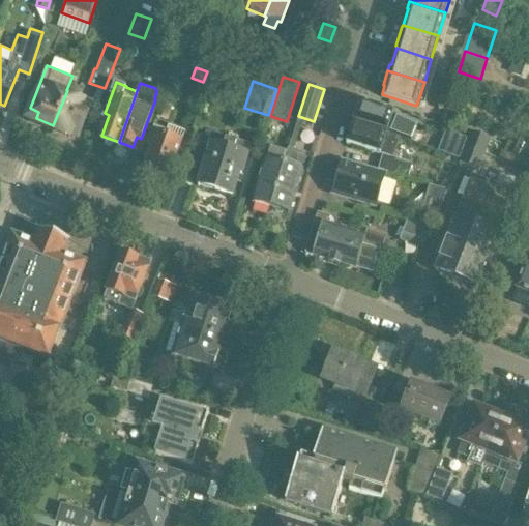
[(82,129),(93,100),(67,90),(53,125),(69,132),(72,125),(82,129)]
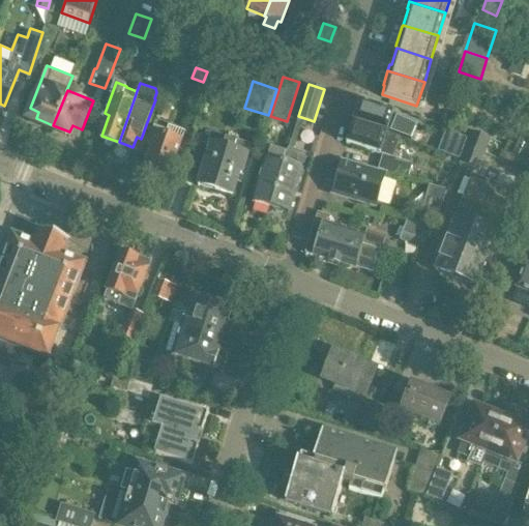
[(359,97),(353,119),(401,133),(411,136),(418,121),(393,110),(393,108),(359,97)]
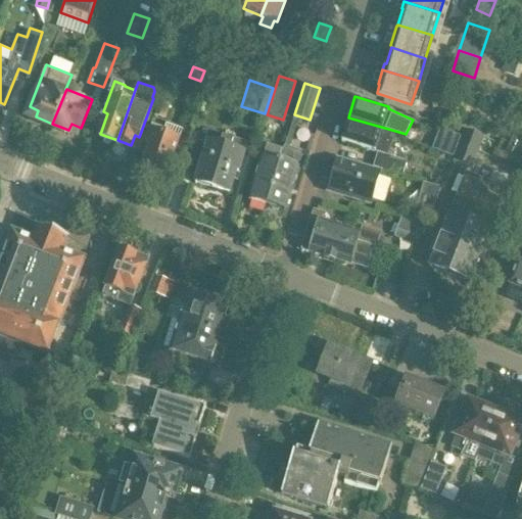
[(167,116),(171,102),(159,98),(154,112),(167,116)]
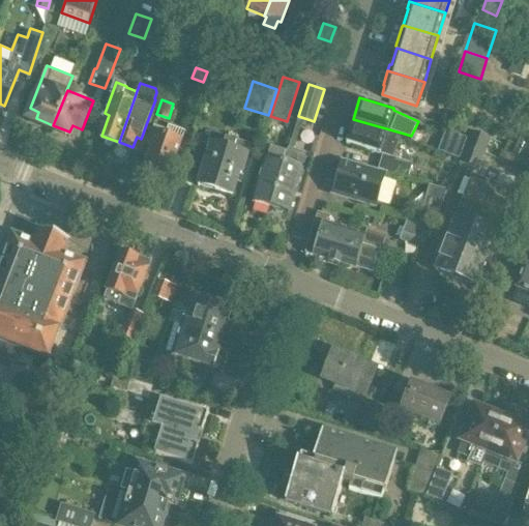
[(401,133),(353,119),(347,142),(381,151),(393,154),(388,170),(409,176),(413,161),(399,155),(404,136),(400,135),(401,133)]
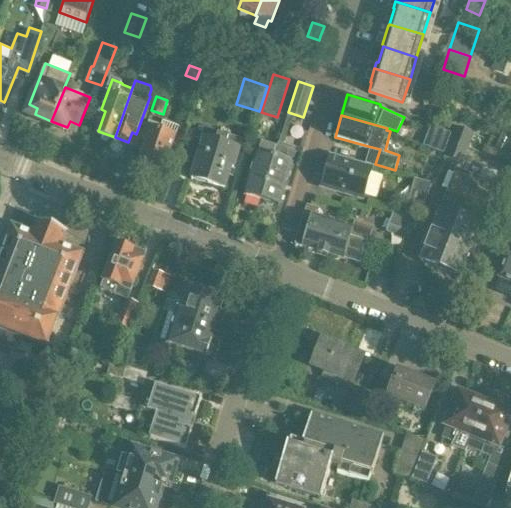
[(176,133),(180,123),(164,118),(161,128),(146,123),(141,136),(145,137),(138,158),(143,160),(152,166),(157,168),(160,166),(164,168),(176,133)]
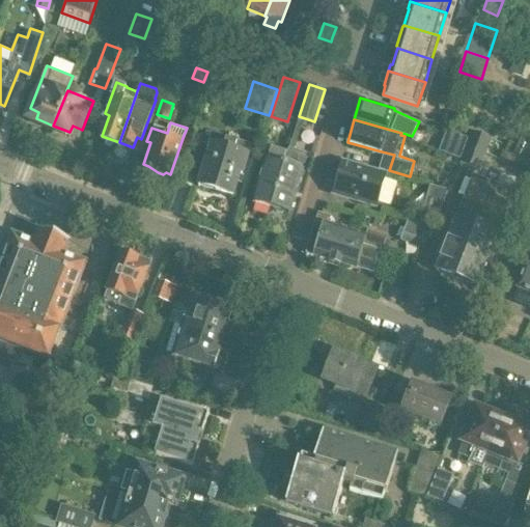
[(212,142),(199,184),(233,194),(241,171),(243,171),(248,151),(251,142),(236,137),(235,139),(226,137),(227,135),(216,131),(206,129),(203,140),(212,142)]
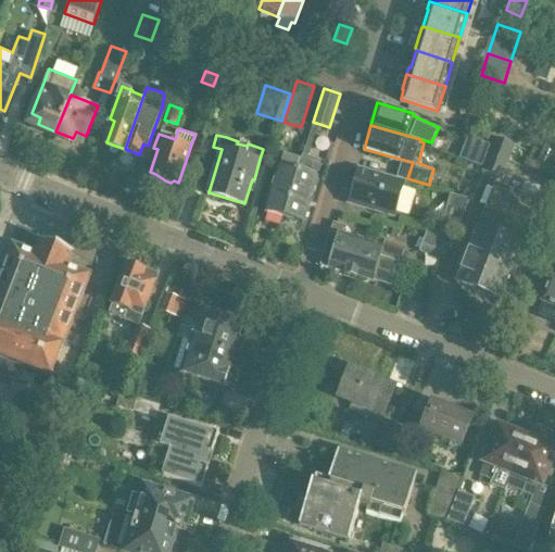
[(491,145),(468,135),(461,155),(482,164),(491,145)]
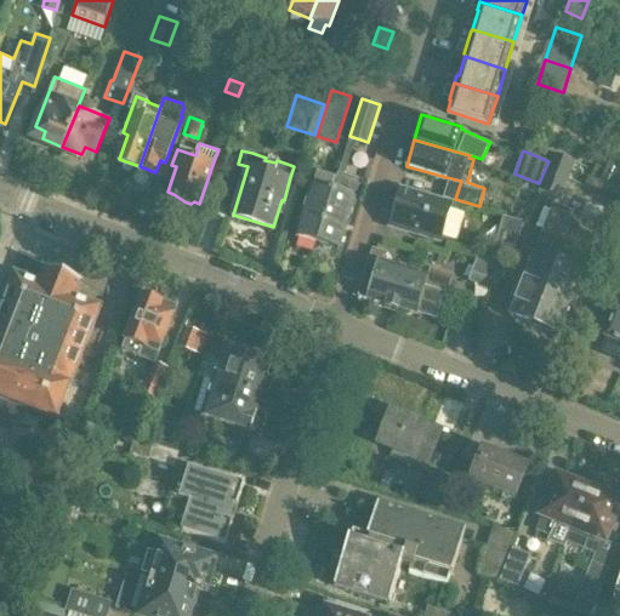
[(575,160),(553,152),(540,188),(561,195),(575,160)]
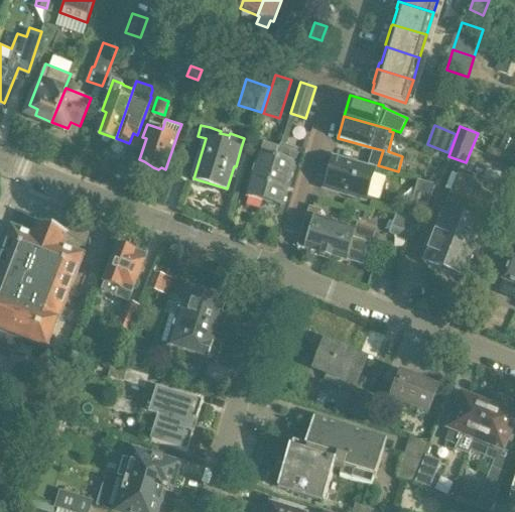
[(514,139),(510,137),(505,149),(514,152),(514,139)]
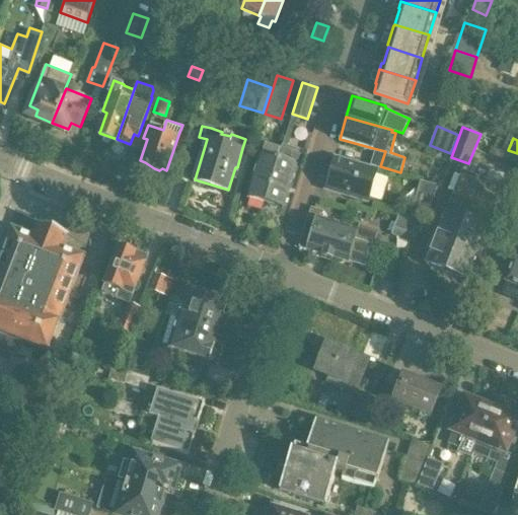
[(266,141),(262,153),(248,195),(268,201),(281,158),(278,157),(282,146),(266,141)]
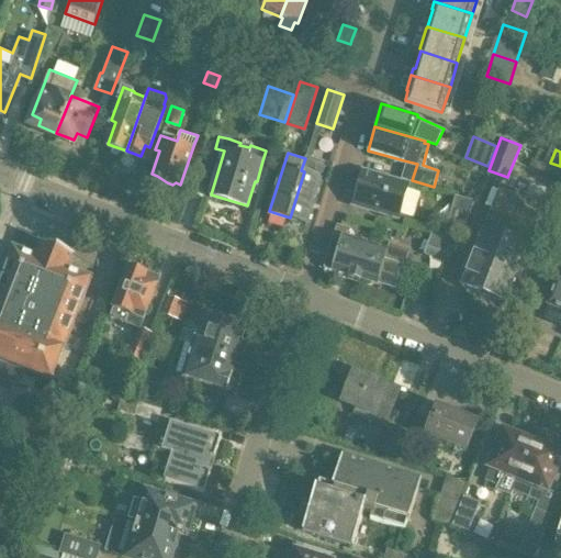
[(304,171),(290,218),(306,222),(320,177),(320,176),(325,159),(306,154),(305,158),(301,170),(304,171)]
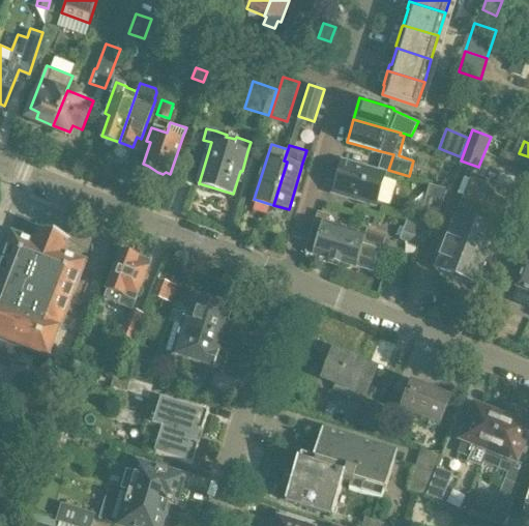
[(376,202),(385,172),(343,159),(333,190),(376,202)]
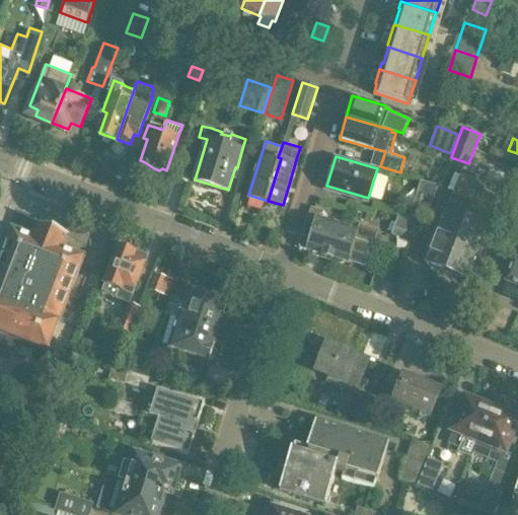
[(517,162),(508,189),(517,192),(517,162)]
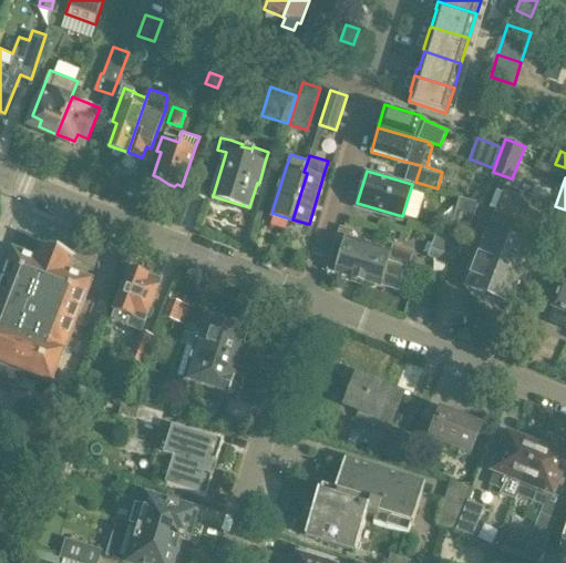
[(506,184),(480,252),(475,249),(472,259),(476,260),(470,279),(513,296),(549,201),(506,184)]
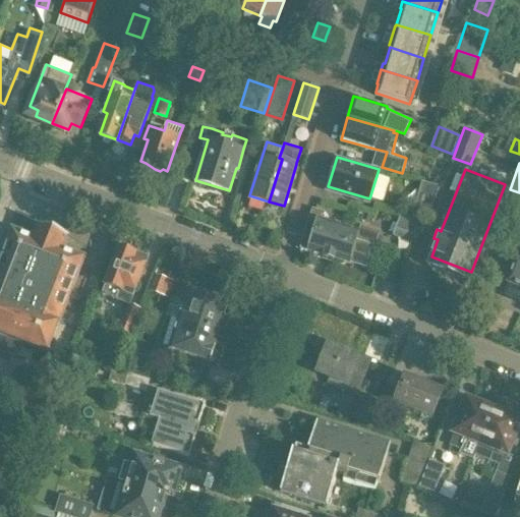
[(412,215),(425,219),(442,184),(423,179),(412,215)]
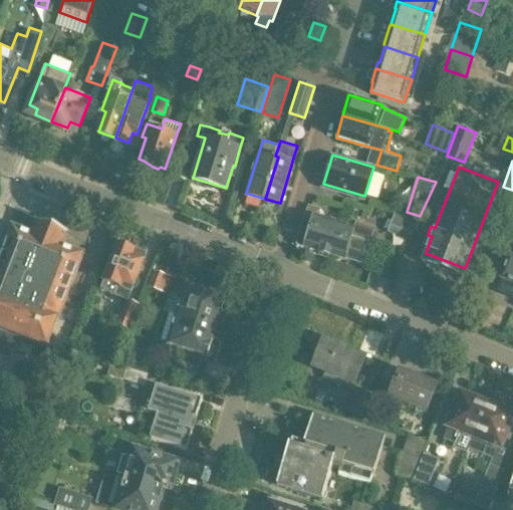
[(361,261),(368,239),(371,231),(318,215),(320,206),(309,203),(306,211),(296,242),(320,250),(320,251),(329,254),(329,252),(345,257),(361,261)]
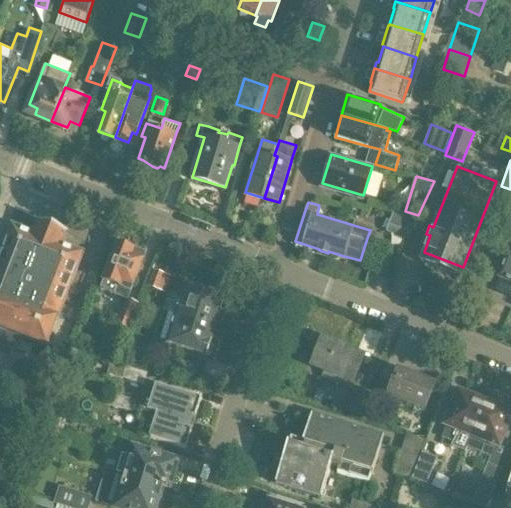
[(405,211),(395,206),(386,228),(410,237),(418,215),(405,211)]
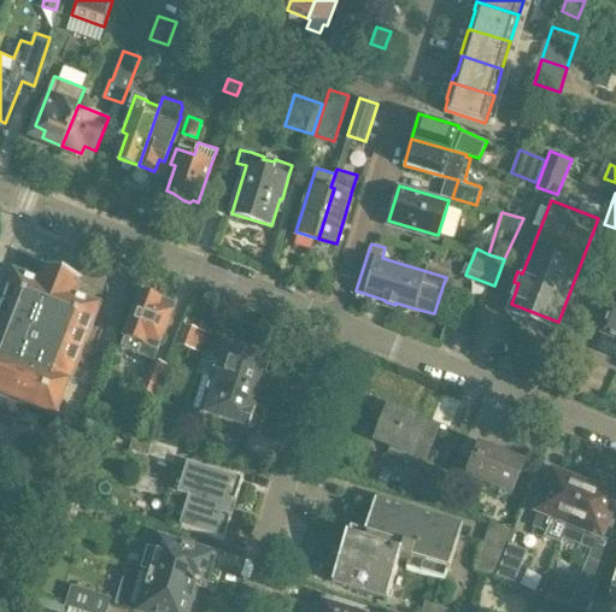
[(76,292),(82,277),(46,263),(40,277),(15,266),(0,301),(0,410),(18,417),(24,402),(56,416),(80,353),(101,301),(76,292)]
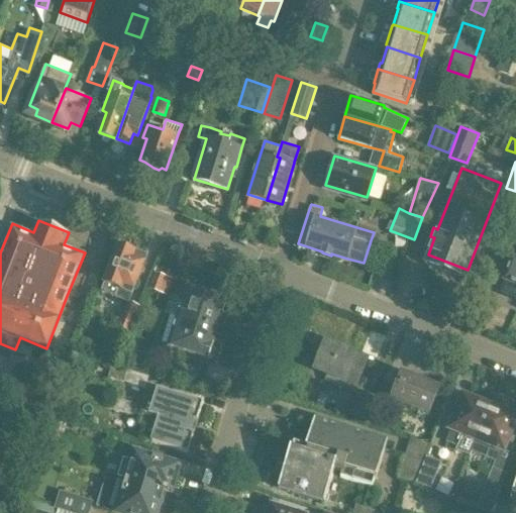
[(122,244),(118,243),(103,281),(105,282),(102,289),(115,294),(118,286),(131,292),(146,254),(136,250),(136,249),(132,248),(131,245),(124,243),(122,244)]
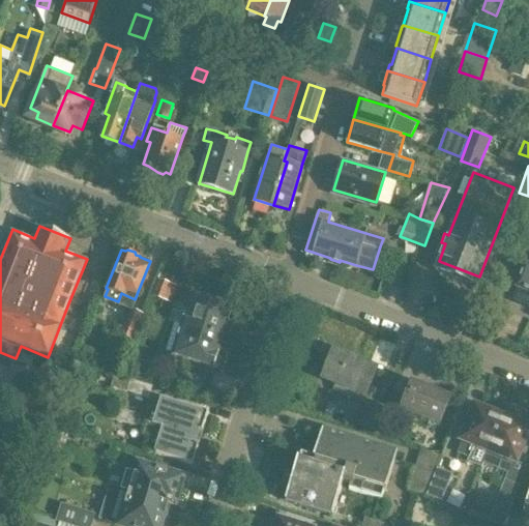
[(528,266),(526,265),(517,288),(528,293),(528,266)]
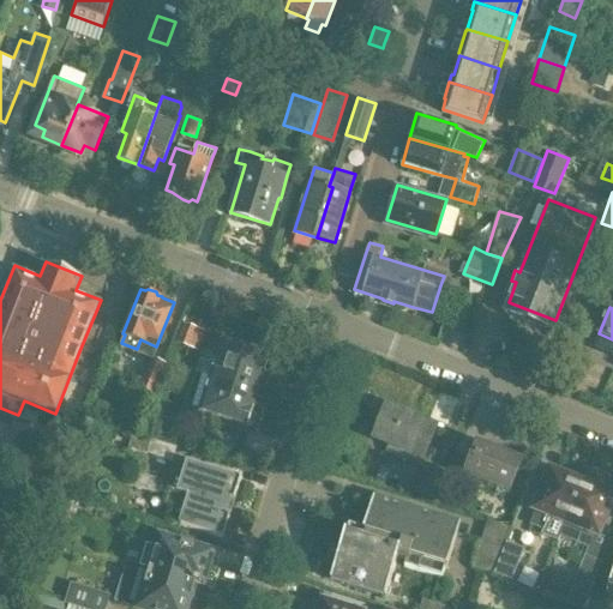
[(196,347),(202,327),(184,321),(178,341),(196,347)]
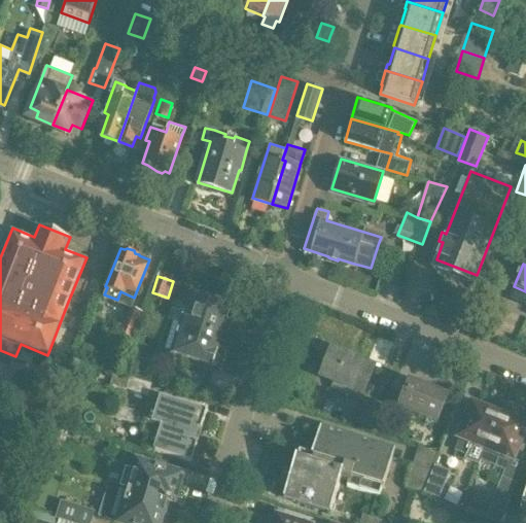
[(184,307),(180,321),(222,334),(232,304),(189,290),(184,307)]
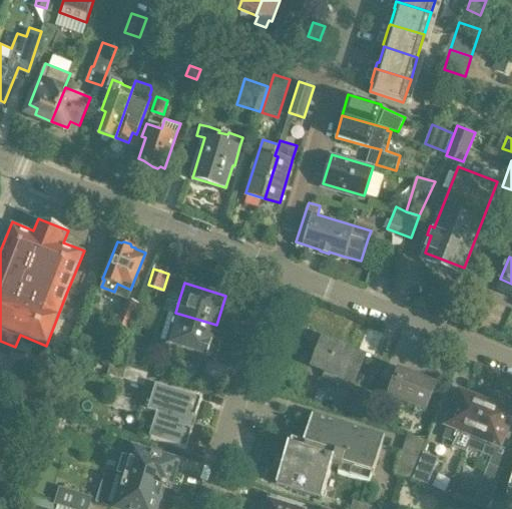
[(127,337),(139,303),(125,299),(113,333),(127,337)]
